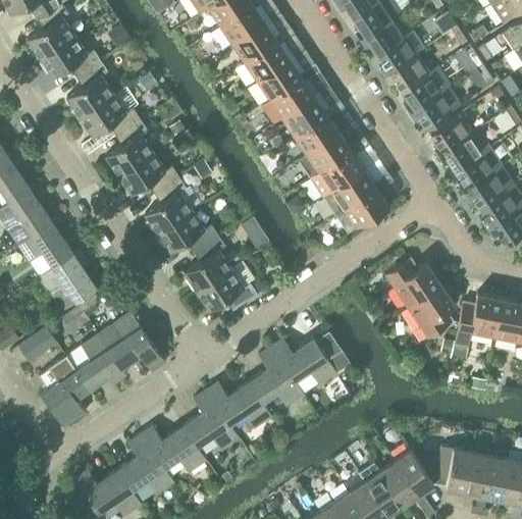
[(2,0),(10,15),(28,6),(37,19),(61,3),(58,0),(2,0)]
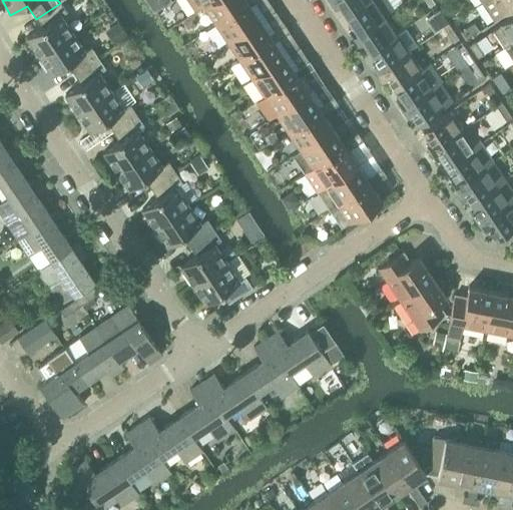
[(186,0),(196,14),(203,9),(203,8),(214,0),(186,0)]
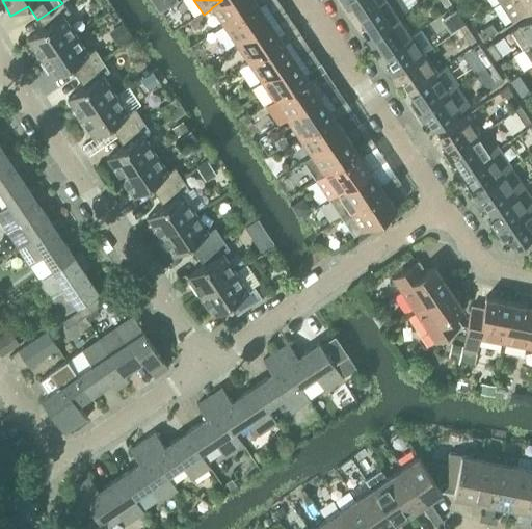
[(222,0),(211,8),(211,9),(223,27),(258,5),(255,1),(254,0),(222,0)]
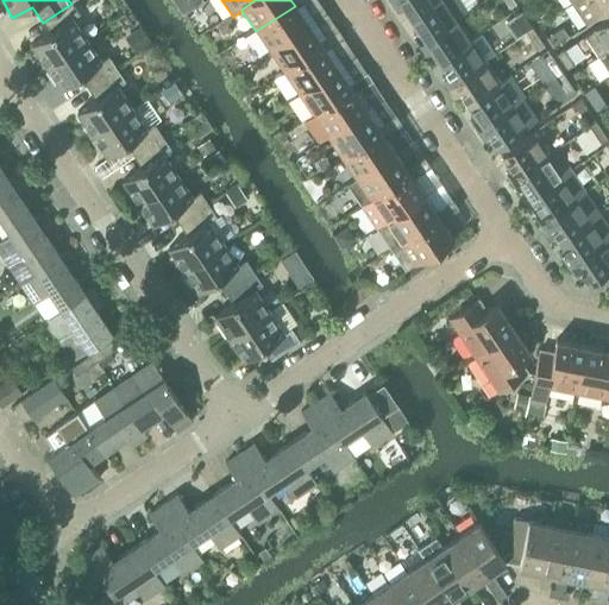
[(270,52),(309,26),(297,10),(307,4),(303,0),(293,0),(292,1),(295,6),(256,31),(270,52)]
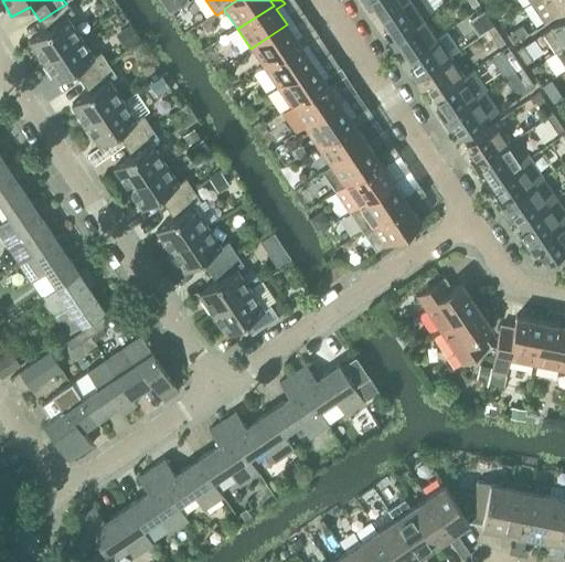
[(363,0),(362,1),(369,11),(373,8),(381,18),(407,0),(363,0)]
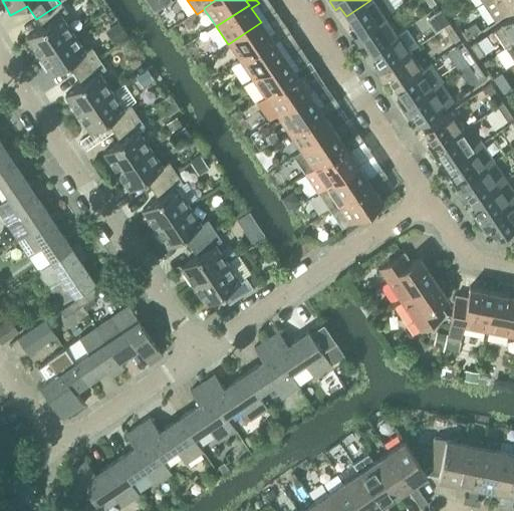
[(370,0),(346,16),(353,27),(349,30),(354,38),(386,17),(394,11),(386,0),(370,0)]
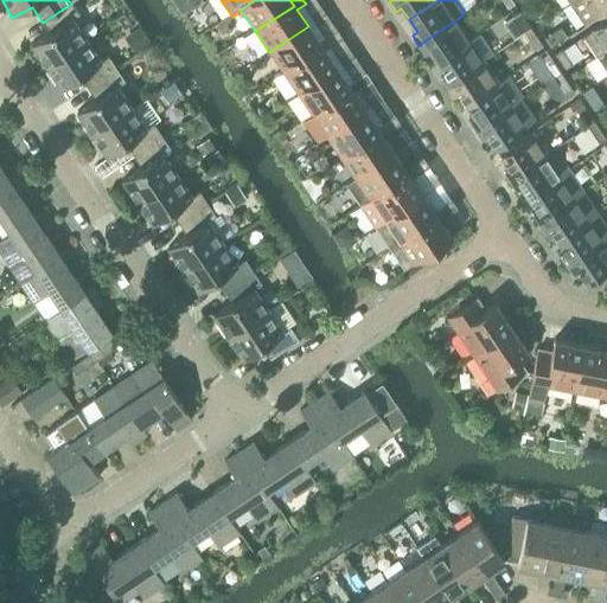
[(510,0),(500,0),(508,10),(515,5),(510,0)]
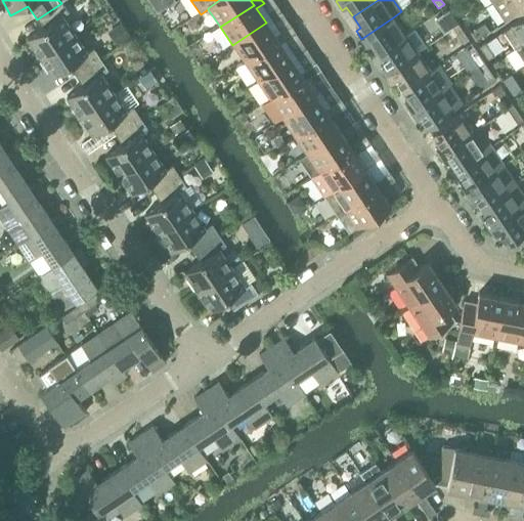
[(523,0),(497,0),(492,4),(506,24),(523,10),(523,0)]
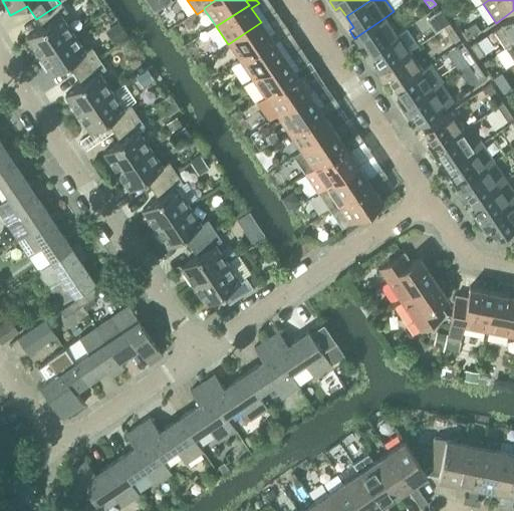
[(60,3),(36,19),(43,29),(27,40),(40,59),(73,36),(61,18),(67,13),(60,3)]
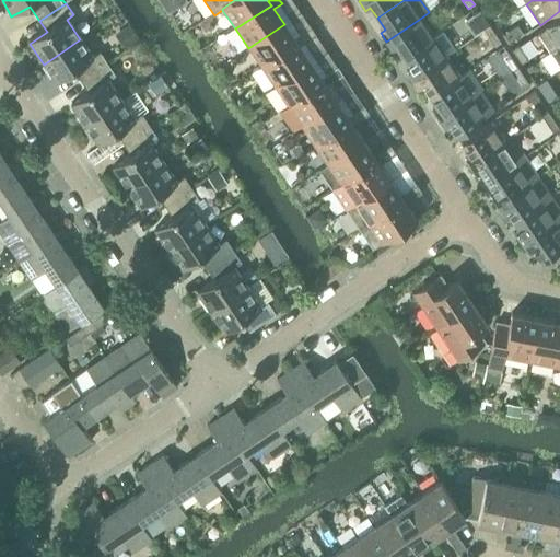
[(483,32),(490,28),(481,14),(477,14),(474,16),(483,32)]
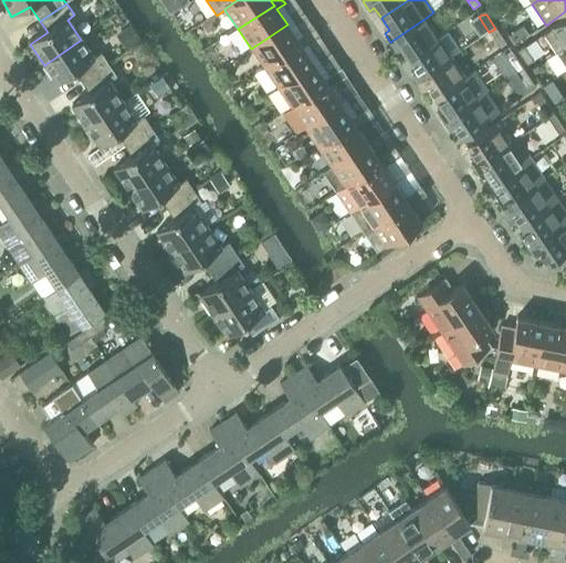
[(479,17),(470,23),(480,39),(489,32),(479,17)]
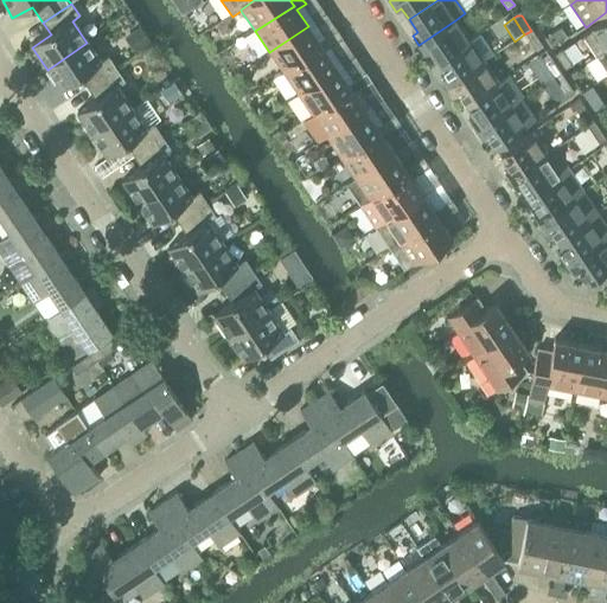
[(455,20),(419,45),(425,55),(430,51),(438,62),(470,40),(455,20)]
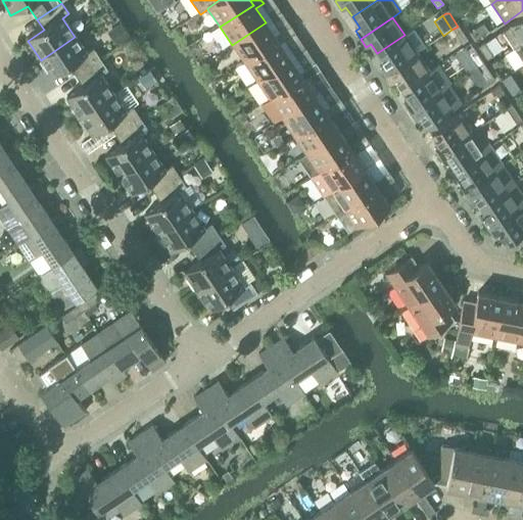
[(503,34),(514,49),(522,43),(522,18),(510,28),(510,29),(503,34)]
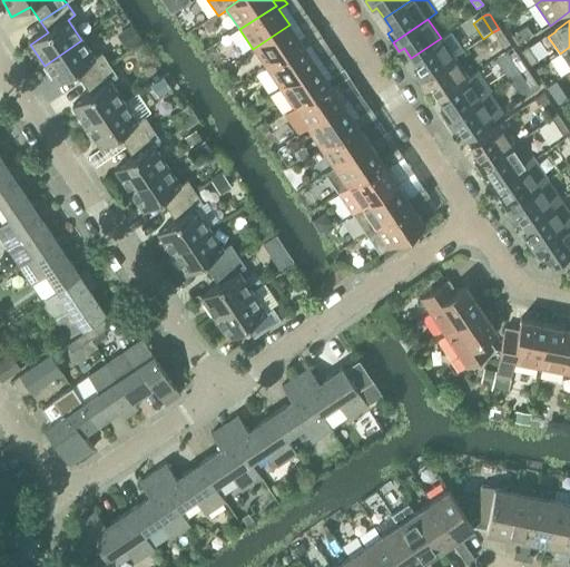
[(290,25),(253,49),(266,69),(303,45),(300,41),(290,25)]
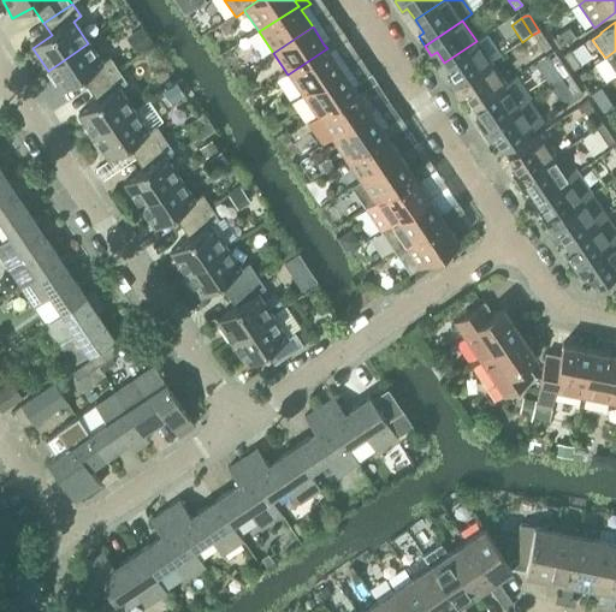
[(143,30),(126,41),(137,58),(154,46),(143,30)]
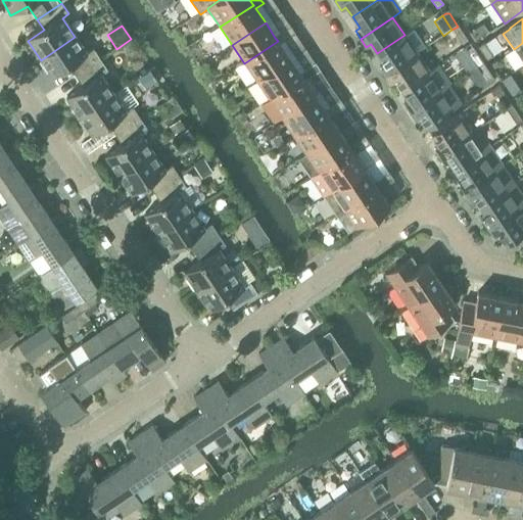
[(458,27),(452,30),(462,45),(468,41),(458,27)]
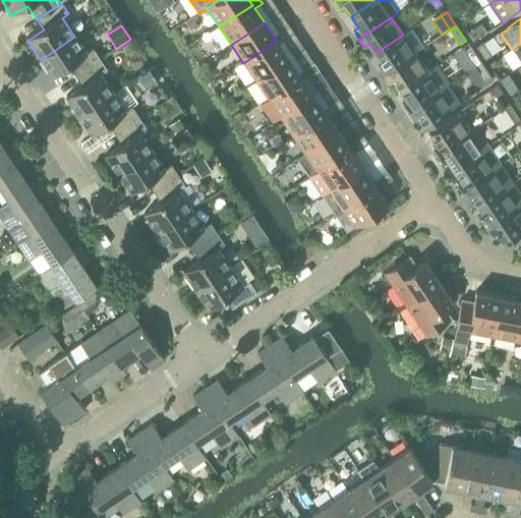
[(282,33),(286,40),(294,35),(289,27),(282,33)]
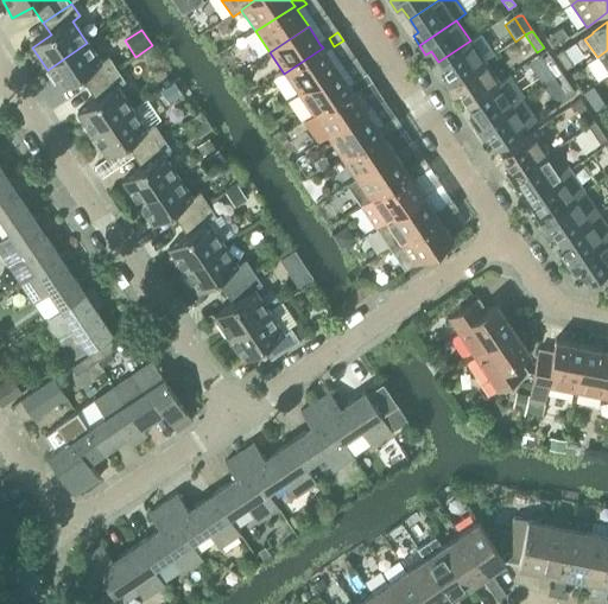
[(298,95),(337,69),(325,52),(334,46),(329,38),(320,44),(323,48),(284,74),(298,95)]
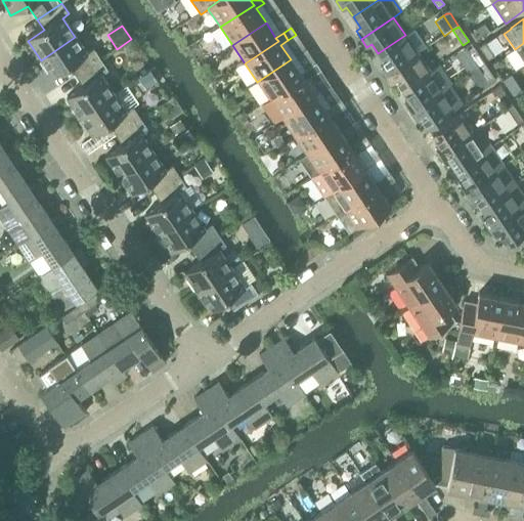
[(405,35),(378,53),(385,64),(381,68),(386,75),(418,53),(405,35)]
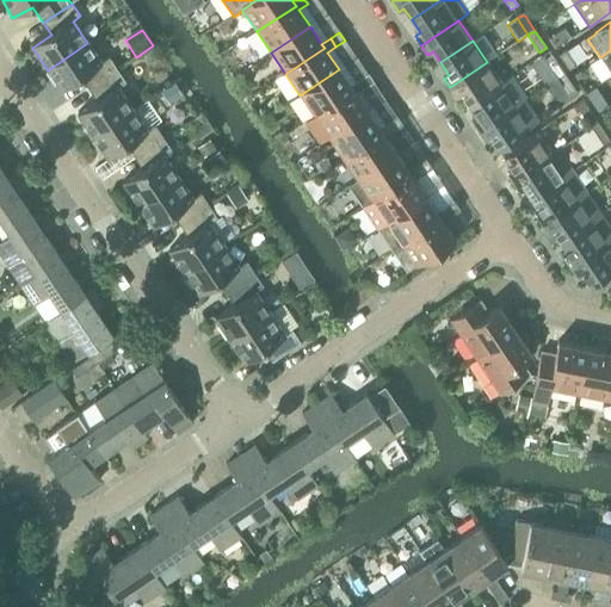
[(90,92),(118,73),(110,60),(102,64),(87,43),(48,70),(62,92),(81,80),(90,92)]
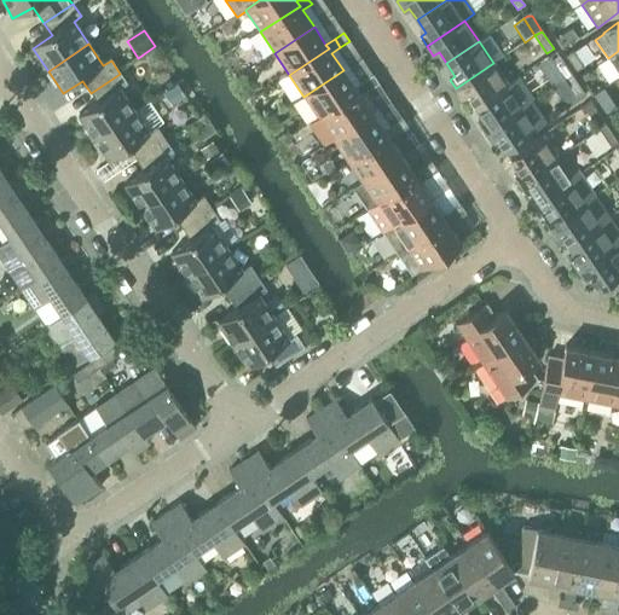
[(618,51),(608,58),(618,75),(618,51)]
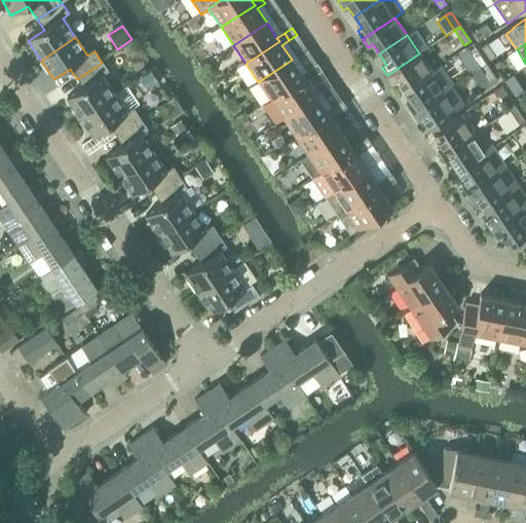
[(496,58),(487,44),(481,48),(490,61),(496,58)]
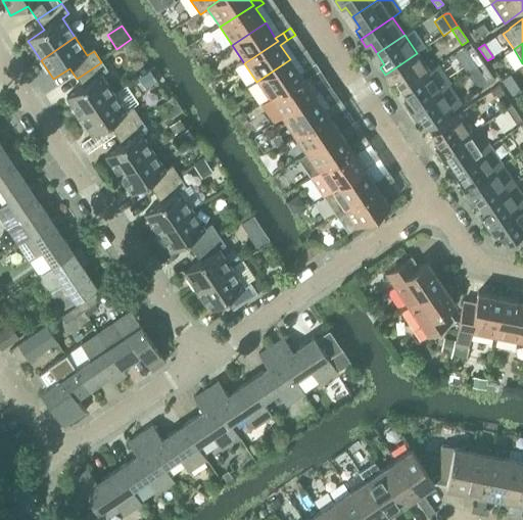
[(477,67),(483,63),(472,48),(467,52),(477,67)]
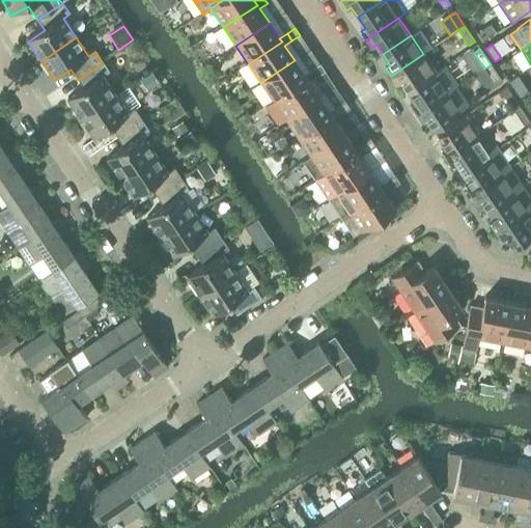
[(423,54),(391,76),(397,85),(401,82),(409,92),(437,73),(423,54)]
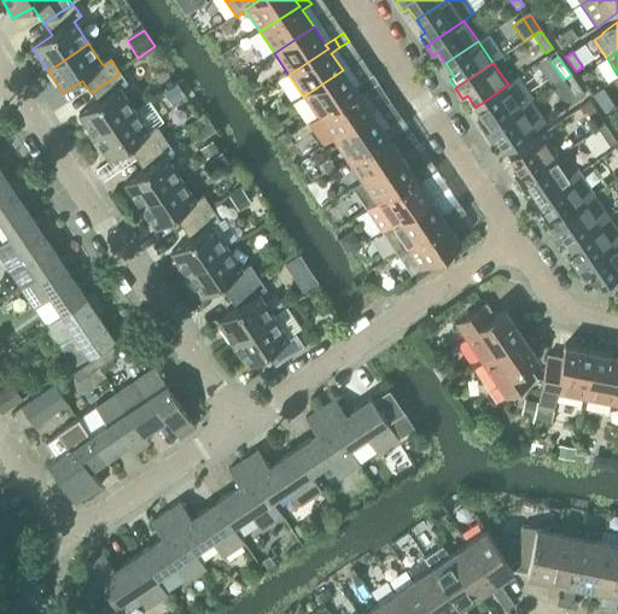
[(343,70),(303,97),(319,120),(321,117),(357,92),(355,88),(343,70)]
